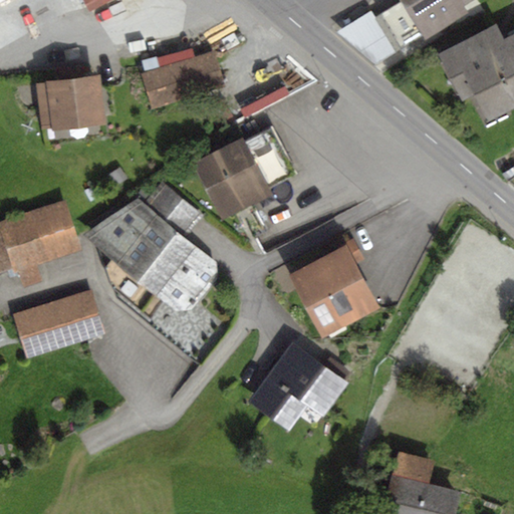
[(82,0),(89,12),(111,0),(82,0)]
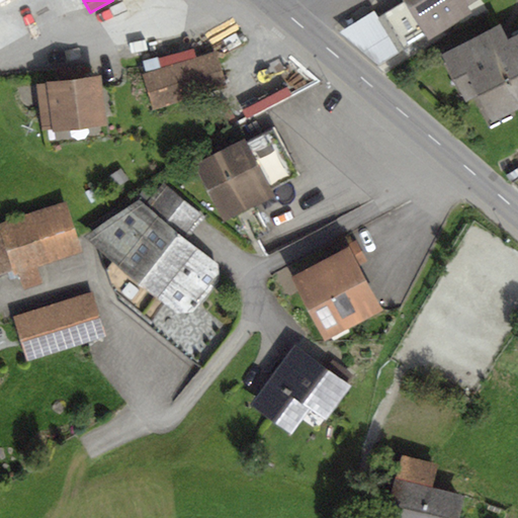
[(405,0),(429,39),(472,13),(468,6),(478,0),(405,0)]
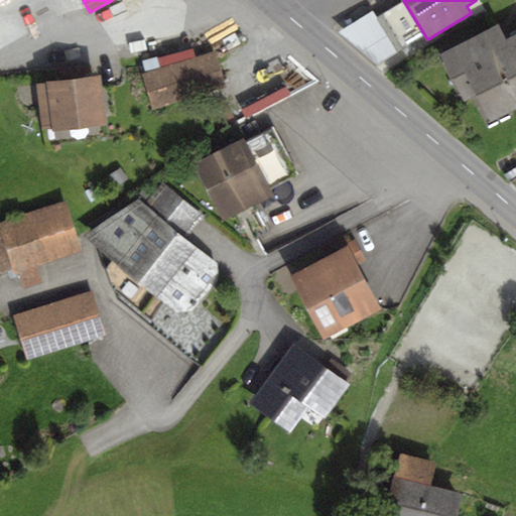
[(400,1),(375,16),(397,54),(422,39),(400,1)]
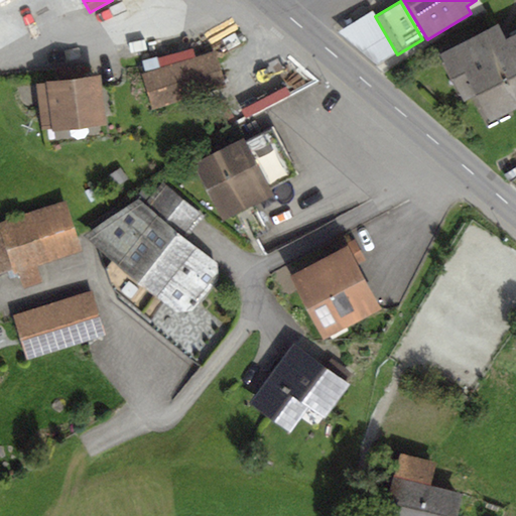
[(397,54),(375,16),(372,10),(337,32),(376,66),(397,54)]
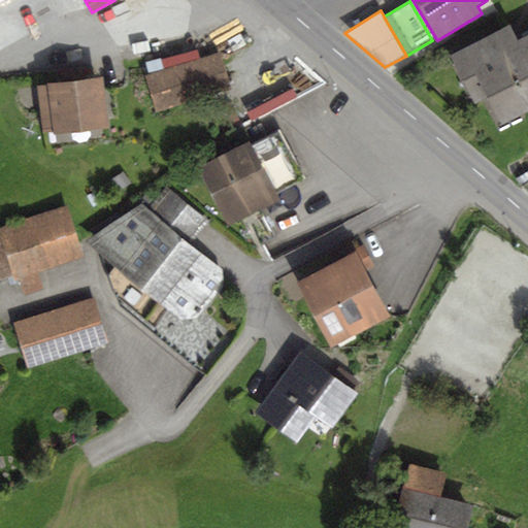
[(509,24),(449,55),(474,104),(486,98),(500,126),(527,110),(527,34),(518,39),(509,24)]
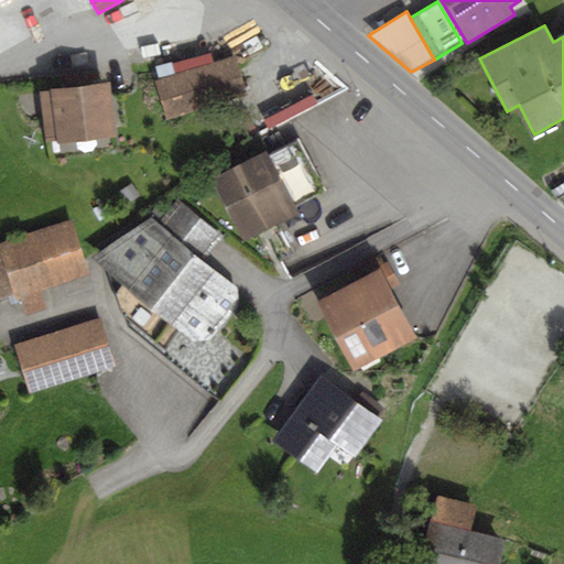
[(235,56),(154,82),(166,121),(247,96),(235,56)]
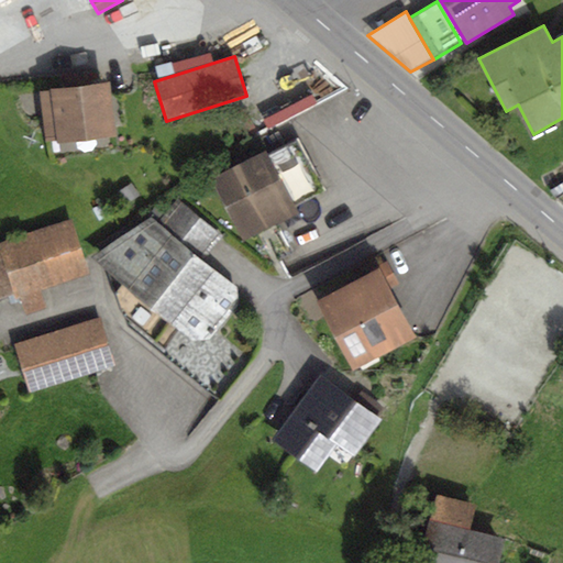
[(268,110),(273,118),(300,101),(324,81),(319,76),(295,95),(268,110)]
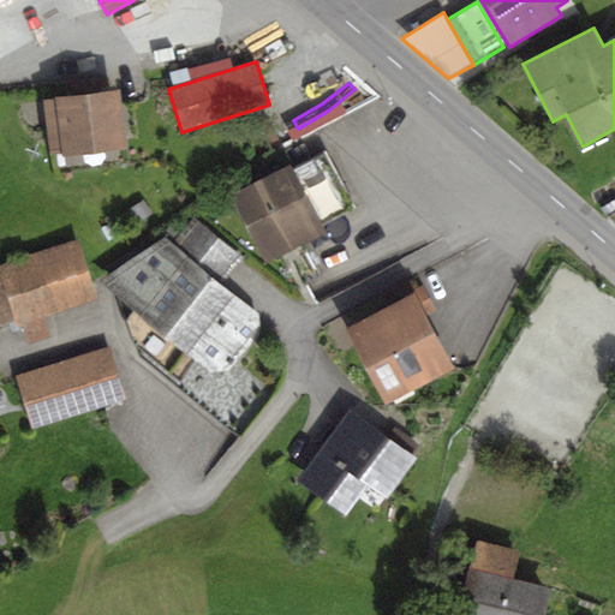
[(54,100),(42,101),(49,155),(61,153),(61,157),(126,149),(125,139),(139,138),(136,101),(121,103),(120,89),(54,97),(54,100)]
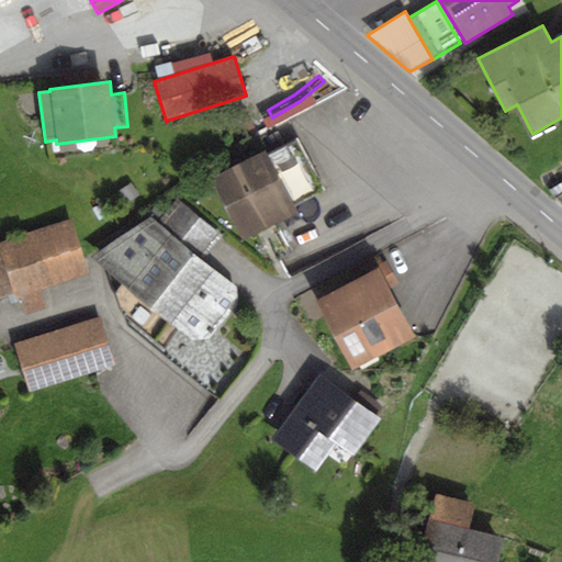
[(299,138),(267,155),(294,206),(326,190),(299,138)]
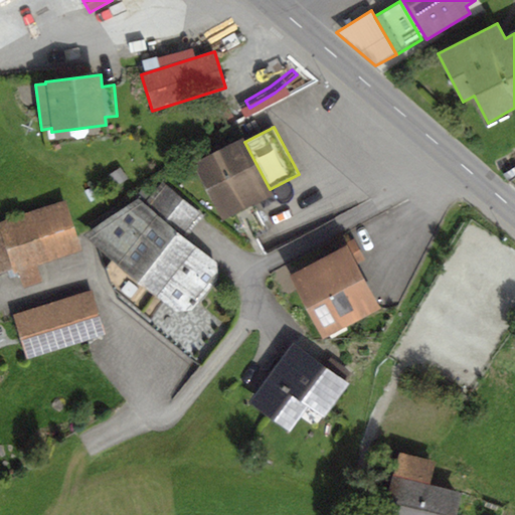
[(242,138),(192,164),(222,221),(273,195),(270,189),(244,142),(242,138)]
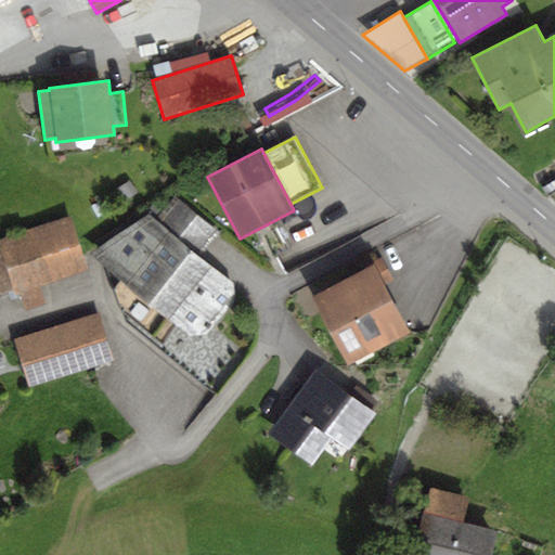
[(151,211),(92,252),(107,265),(126,320),(211,388),(243,350),(216,328),(236,302),(234,281),(201,253),(217,233),(175,197),(157,218),(151,211)]
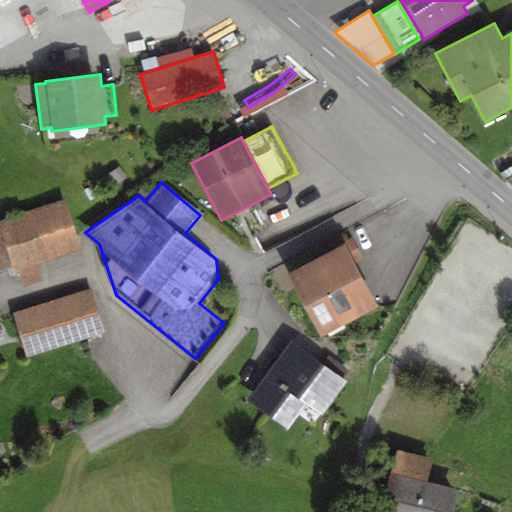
[(80,250),(64,201),(0,221),(0,271),(11,268),(13,272),(18,270),(23,285),(41,279),(36,264),(80,250)]
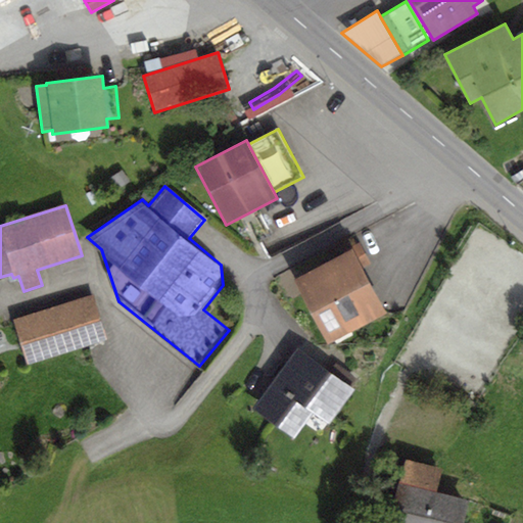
[(350,249),(292,280),(327,345),(387,314),(363,269),(370,265),(359,243),(349,247),(350,249)]
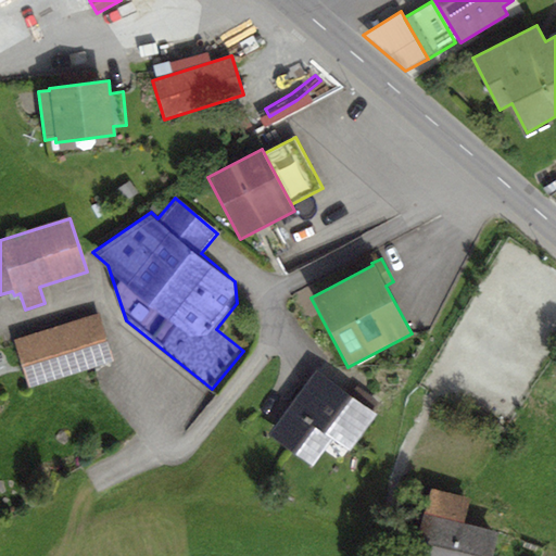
[(99,314),(13,340),(28,389),(114,363),(99,314)]
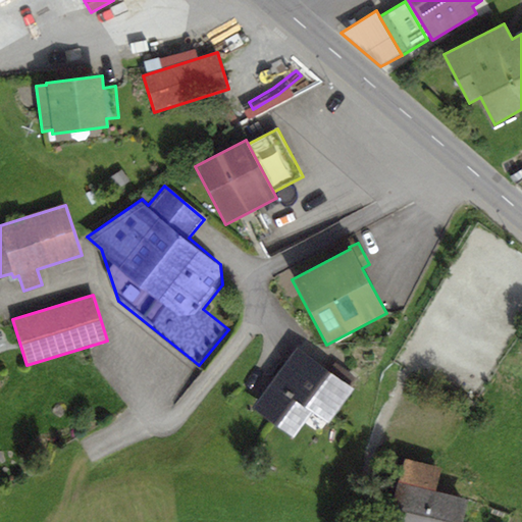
[(329,370),(296,347),(252,408),(293,438),(312,412),(328,424),(354,389),(349,386),(355,377),(334,363),(329,370)]
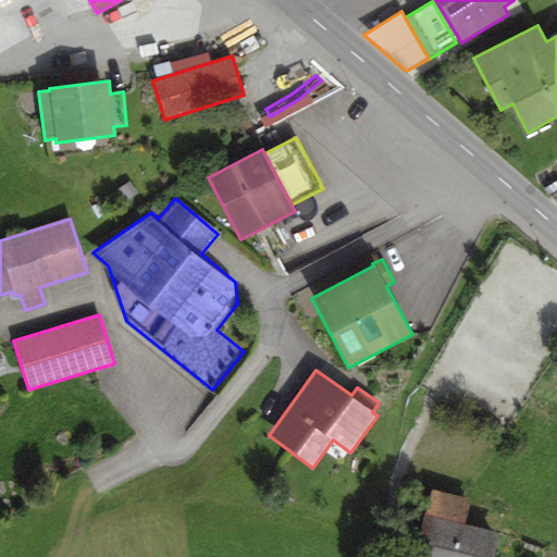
[(470,498),(430,489),(412,556),(493,556),(499,534),(463,525),(470,498)]
